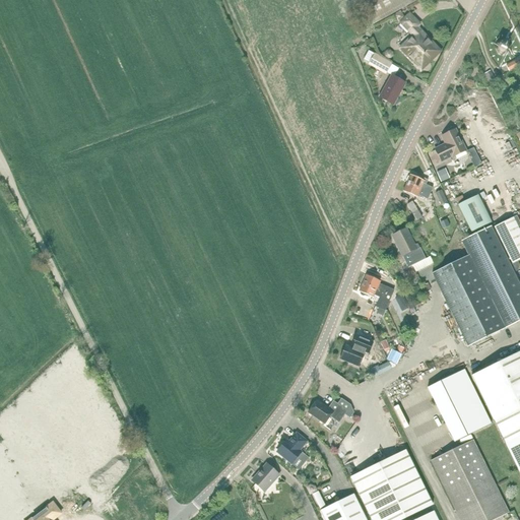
[(400,12),(395,15),(398,20),(403,17),(400,12)]
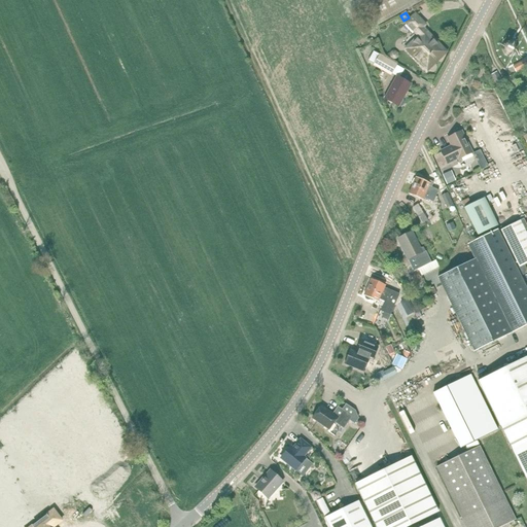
[(445,51),(426,32),(422,28),(424,25),(415,15),(406,24),(419,36),(406,49),(426,71),(445,51)]
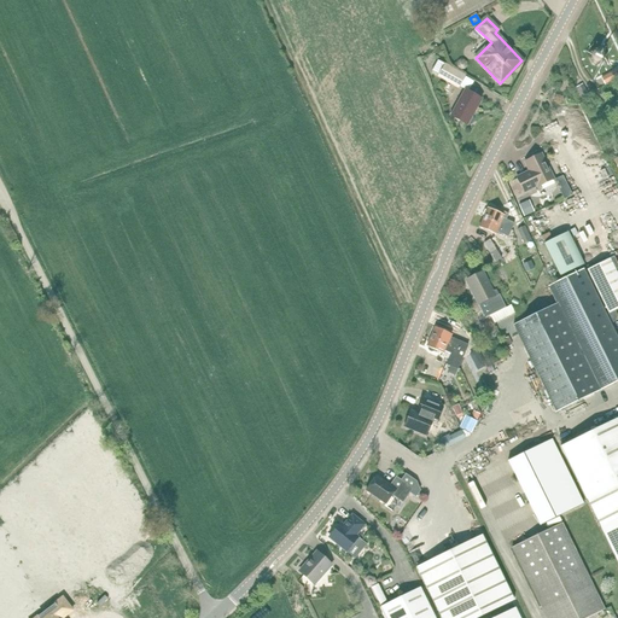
[(605,52),(598,50),(592,53),(588,59),(592,66),(598,69),(605,66),(607,59),(605,52)]
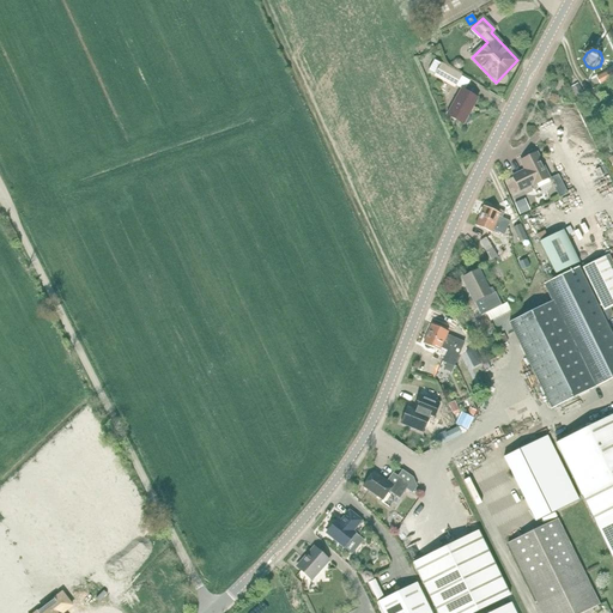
[(434,60),(428,71),(435,74),(436,72),(447,78),(457,84),(462,76),(434,60)]
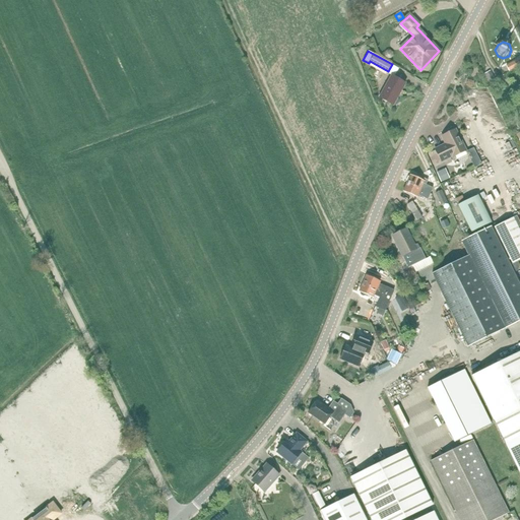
[(519,58),(507,66),(510,71),(519,65),(519,58)]
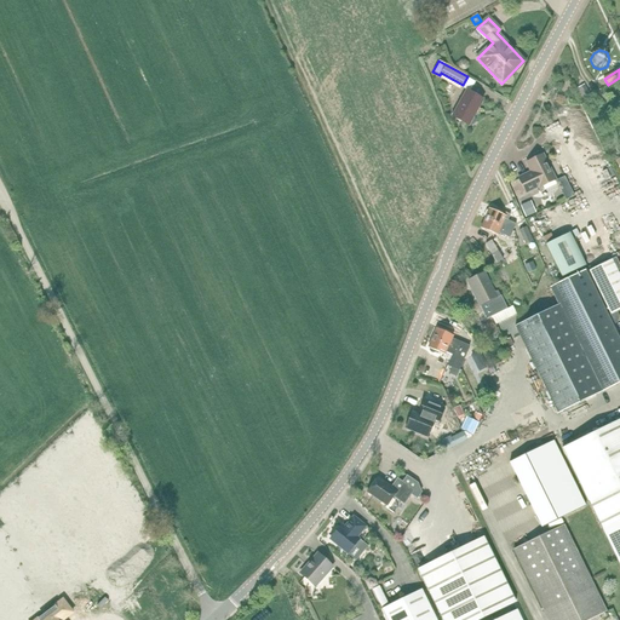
[(585,85),(578,89),(585,102),(592,98),(585,85)]
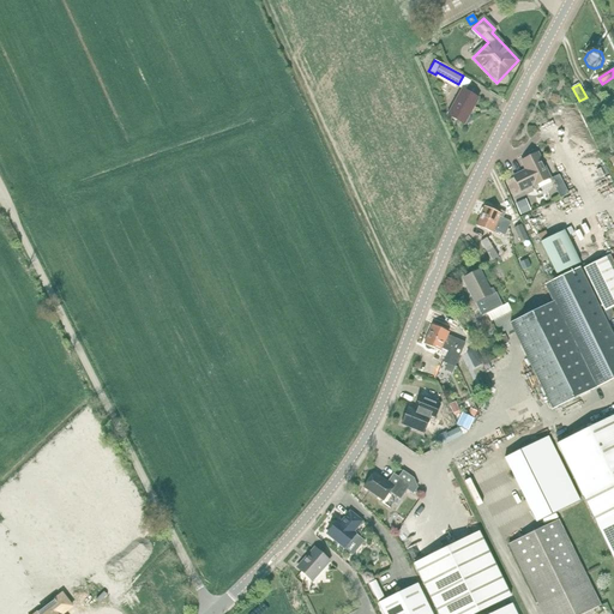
[(464,125),(479,98),(462,89),(447,115),(464,125)]
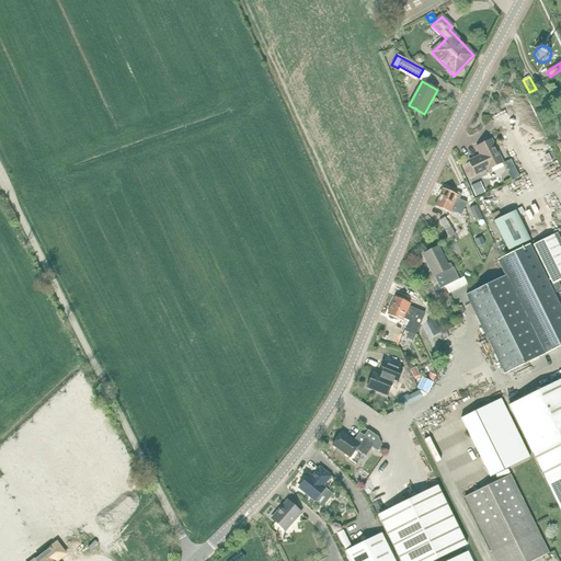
[(481,157),(468,162),(476,175),(488,170),(489,172),(502,165),(491,141),(477,149),(481,157)]
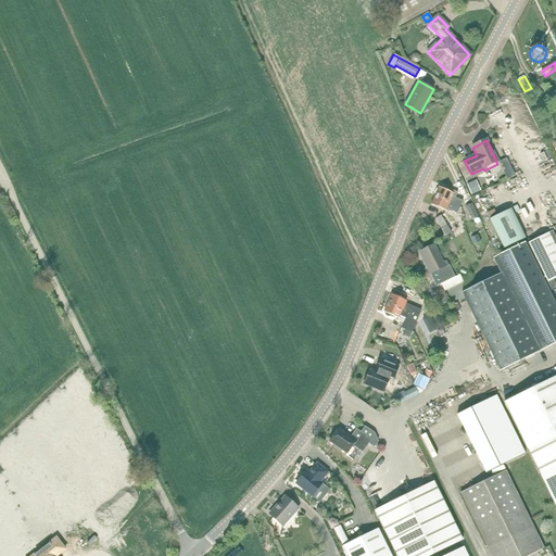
[(470,196),(479,192),(475,181),(466,186),(470,196)]
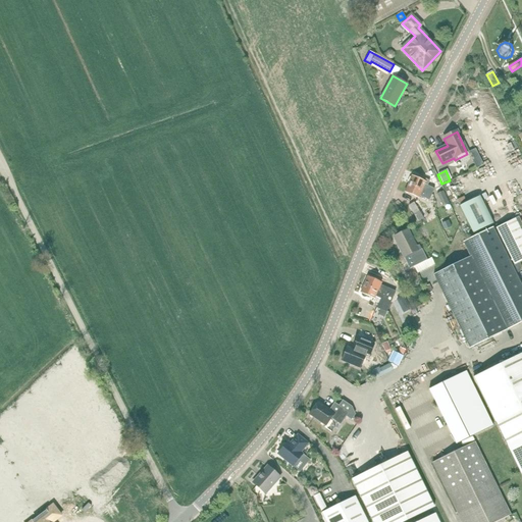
[(425,179),(424,181),(411,176),(408,184),(431,195),(434,189),(427,186),(429,181),(425,179)]
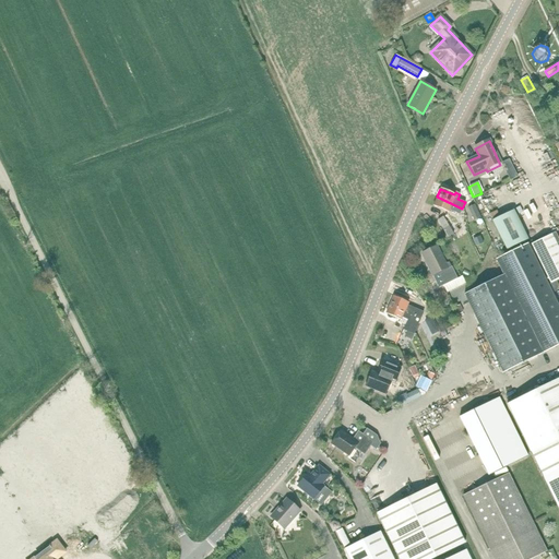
[(536,197),(538,201),(547,198),(545,192),(536,197)]
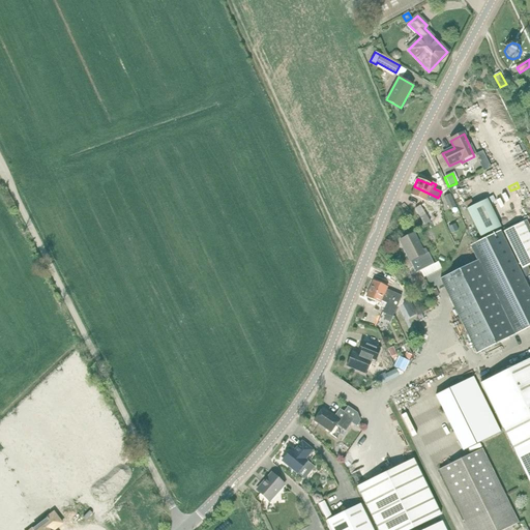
[(436,204),(438,198),(414,186),(411,195),(425,202),(425,200),(436,204)]
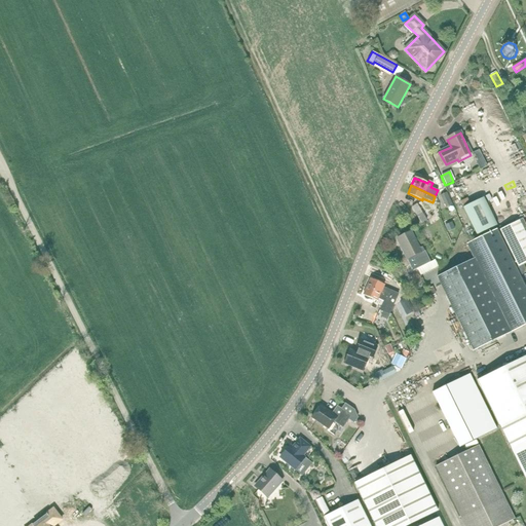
[(446,208),(452,204),(447,192),(440,195),(446,208)]
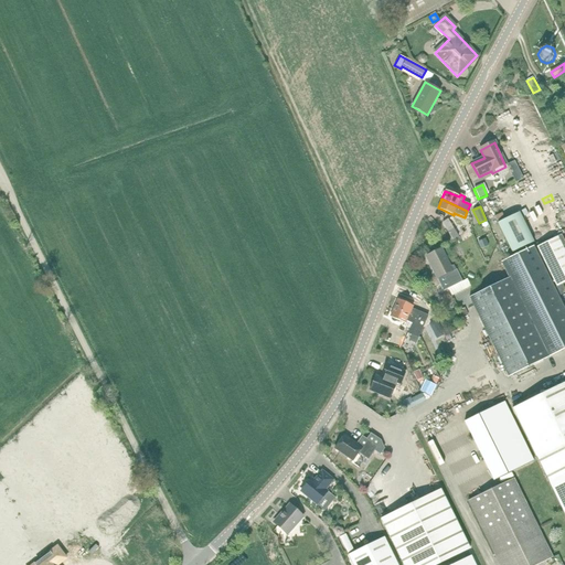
[(519,212),(498,223),(512,252),(533,242),(519,212)]
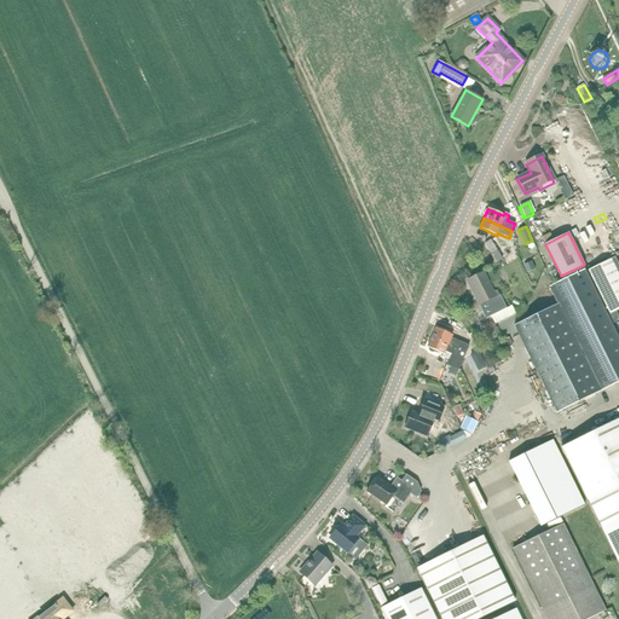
[(496,264),(502,260),(512,253),(510,252),(508,248),(498,254),(491,241),(485,244),(496,264)]
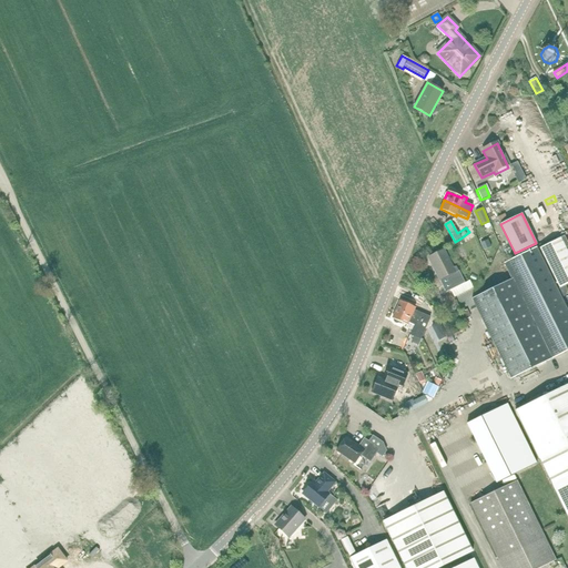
[(567,254),(566,250),(567,247),(567,245),(564,237),(540,250),(560,288),(558,291),(561,298),(565,296),(567,291),(565,286),(567,284),(567,254)]
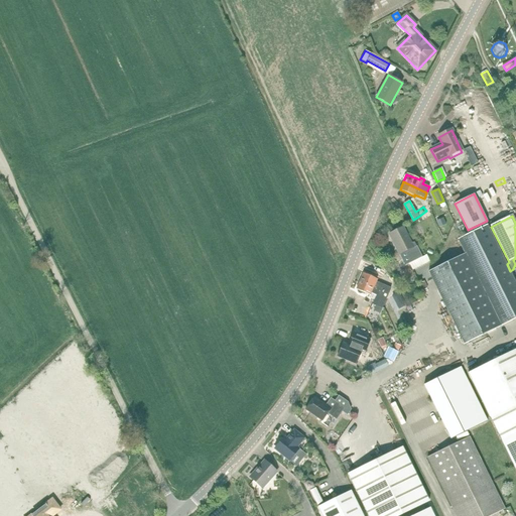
[(515,282),(510,271),(507,264),(488,226),(458,241),(465,254),(428,272),(465,344),(515,318),(515,282)]
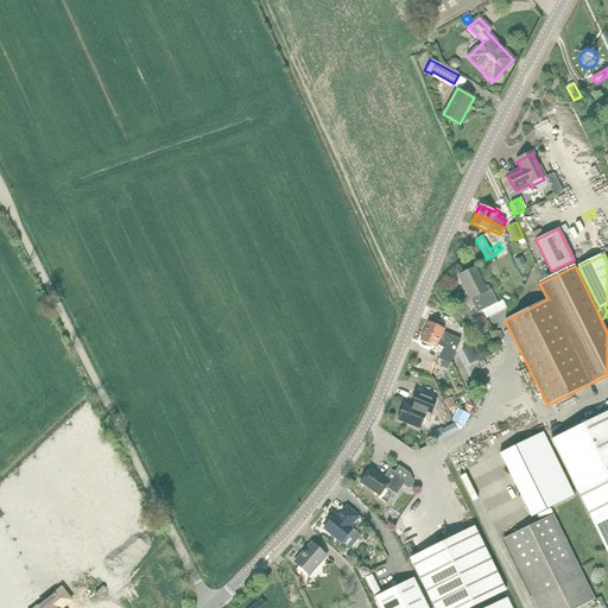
[(474,268),(458,276),(470,299),(476,314),(482,310),(485,309),(496,303),(488,285),(483,287),(474,268)]
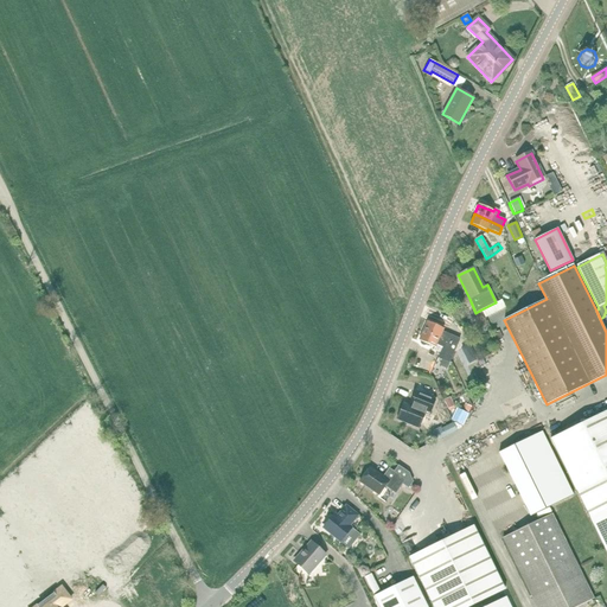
[(460,339),(442,332),(443,328),(427,321),(423,331),(458,346),(460,339)]
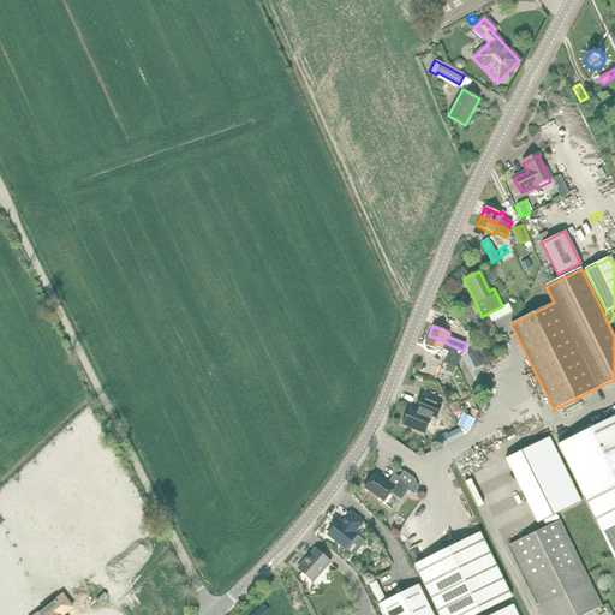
[(454,370),(464,351),(429,335),(424,345),(425,345),(425,347),(427,350),(429,351),(431,350),(433,348),(441,352),(440,356),(446,358),(442,365),(454,370)]
